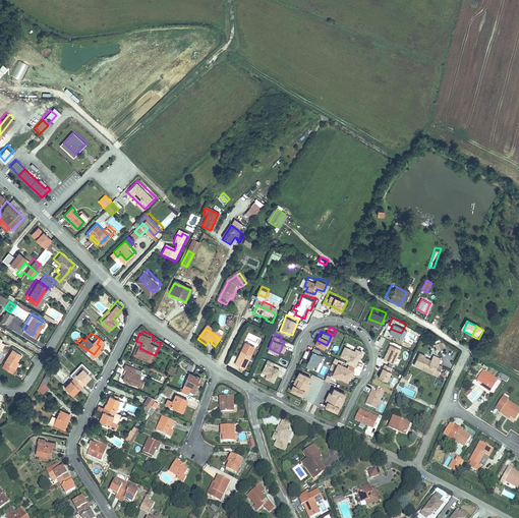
[(437,340),(439,347),(447,344),(445,337),(437,340)]
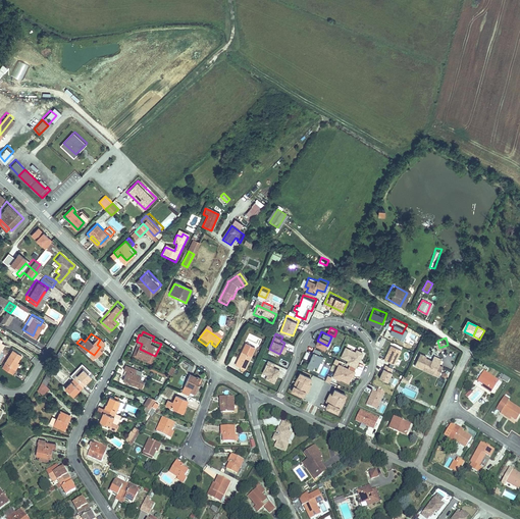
[(393,341),(385,355),(397,361),(404,346),(393,341)]
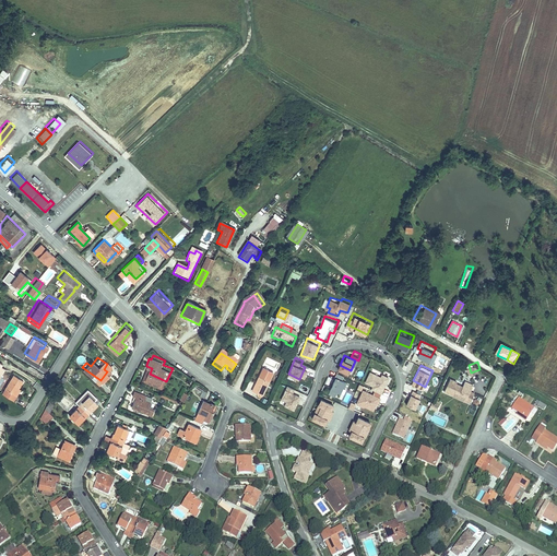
[(372,386),(383,390),(391,373),(383,369),(382,371),(371,367),(366,379),(374,382),(372,386)]
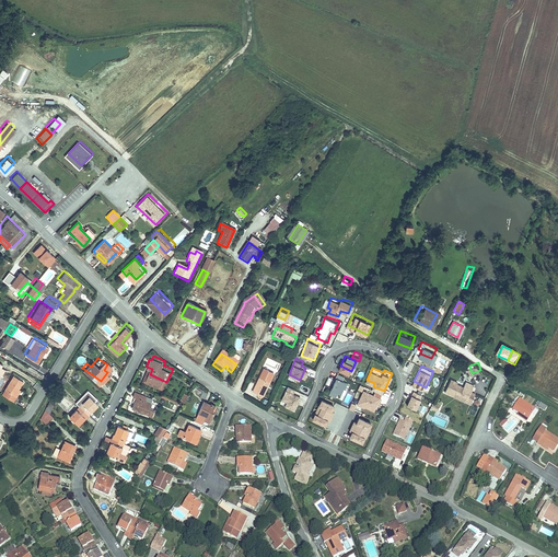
[(343,374),(344,372),(339,370),(330,391),(337,394),(339,389),(343,391),(348,378),(343,374)]
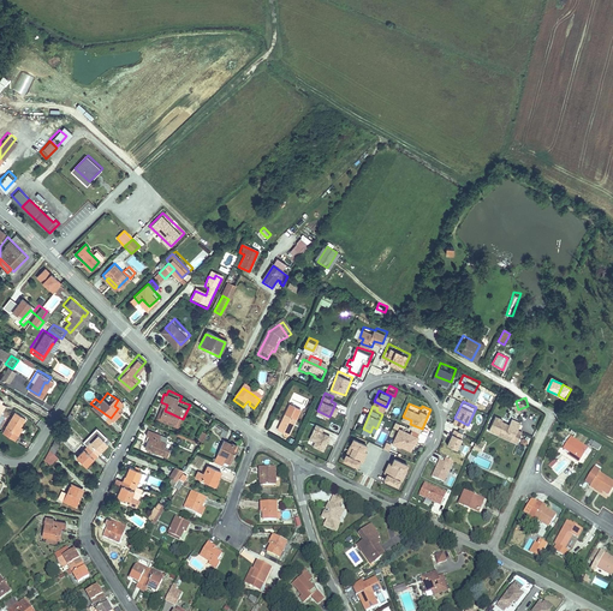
[(1,430),(13,436),(17,430),(15,429),(23,414),(13,408),(4,423),(5,424),(1,430)]
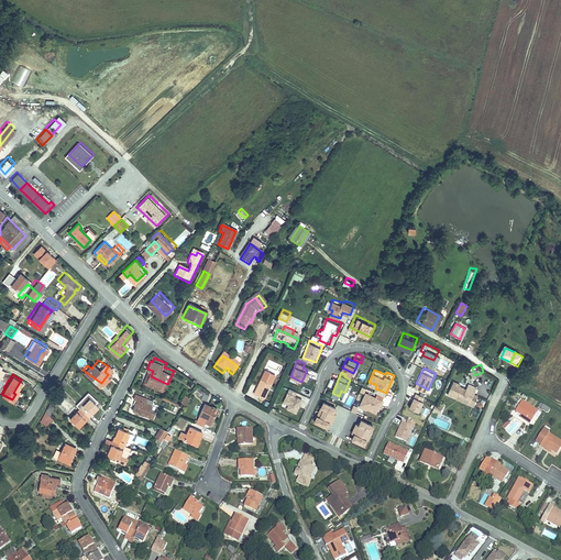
[(256,391),(252,398),(264,404),(271,388),(262,385),(259,392),(256,391)]
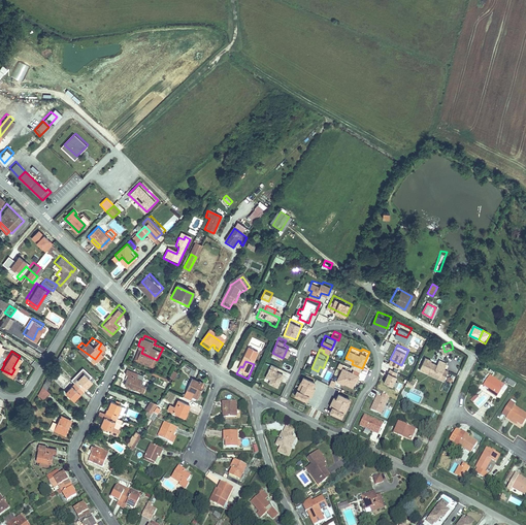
[(280,385),(286,371),(278,368),(280,364),(272,361),(265,379),(280,385)]
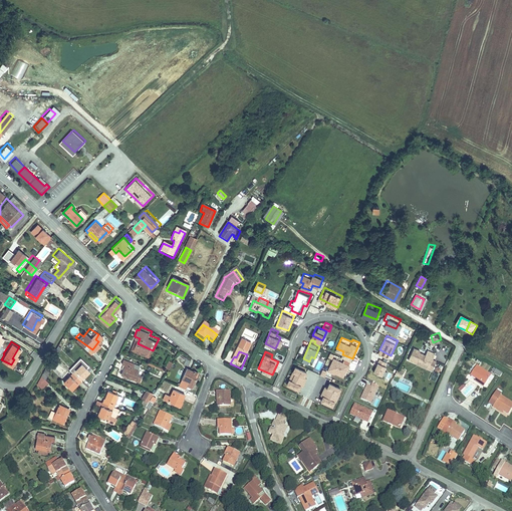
[(412,352),(407,363),(416,367),(416,368),(425,372),(426,371),(431,373),(435,364),(431,362),(434,356),(426,353),(423,358),(417,356),(418,354),(412,352)]
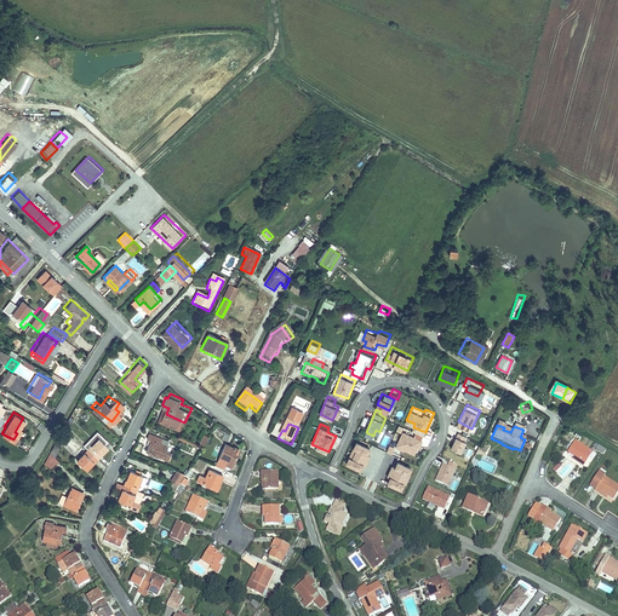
[(398,443),(417,452),(424,436),(404,427),(398,443)]
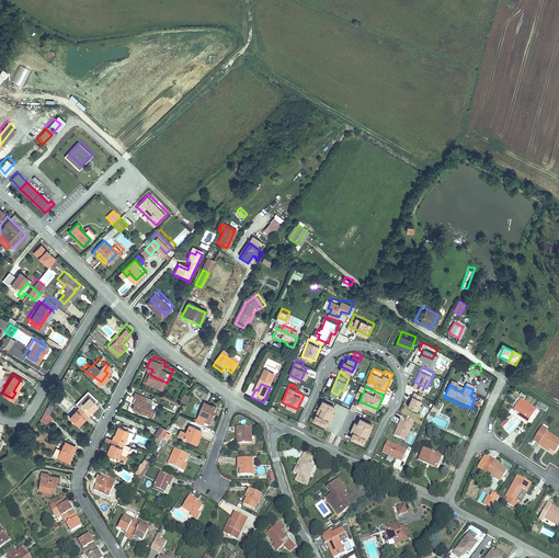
[(71,401),(75,405),(84,394),(90,398),(92,396),(83,388),(71,401)]
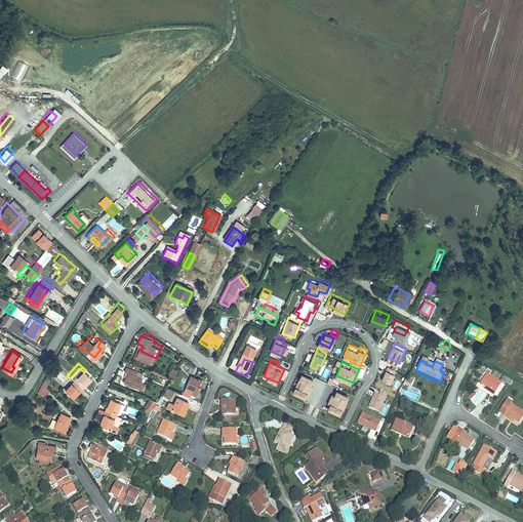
[(392,380),(398,366),(389,363),(383,376),(392,380)]
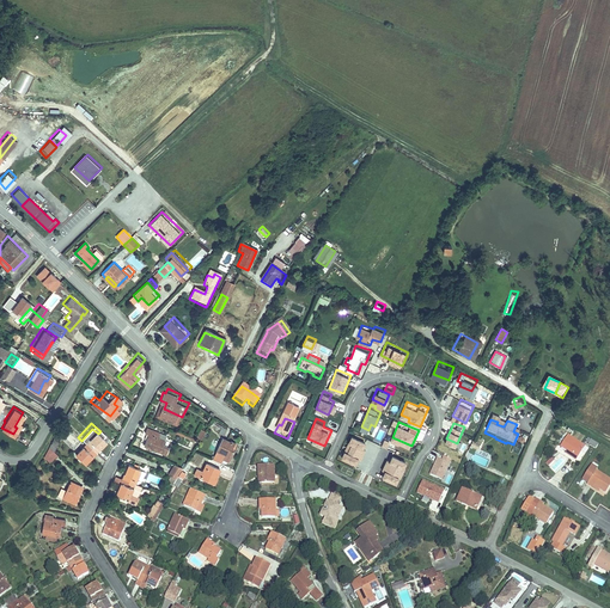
[(377,435),(383,437),(388,429),(382,425),(377,435)]
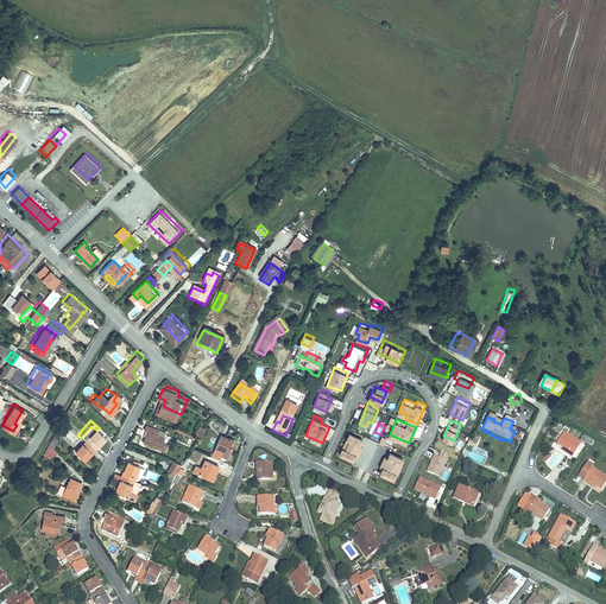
[(158,432),(138,424),(137,428),(143,431),(138,442),(159,451),(163,444),(155,440),(158,432)]
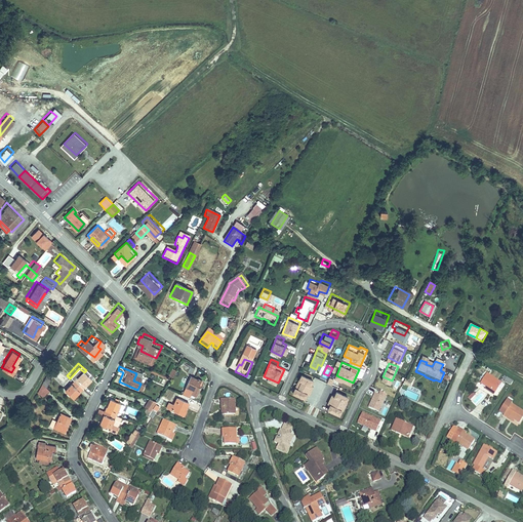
[(79,368),(70,378),(79,387),(88,376),(84,372),(79,368)]
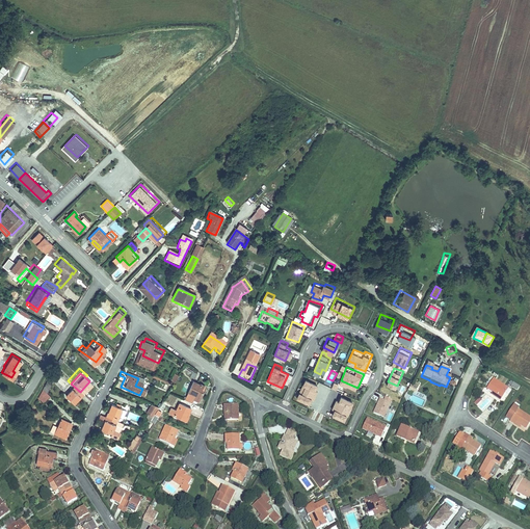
[(308,373),(297,394),(311,400),(314,392),(317,394),(320,387),(317,386),(320,379),(308,373)]
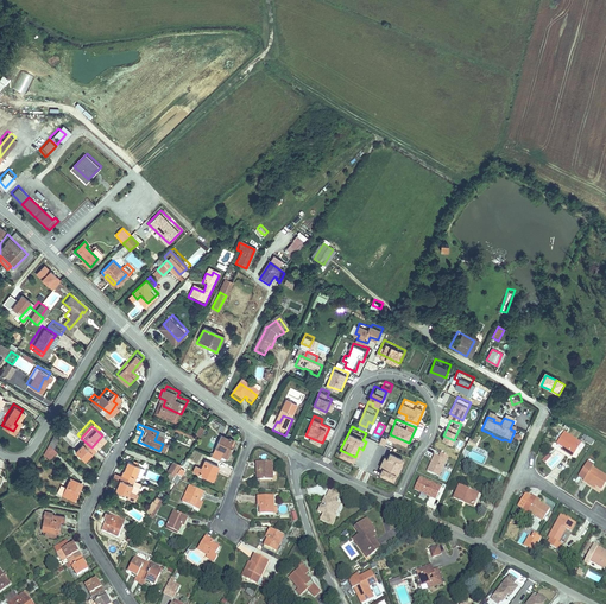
[(219,439),(213,437),(208,446),(215,450),(214,452),(222,456),(226,447),(222,445),(226,438),(221,434),(219,439)]
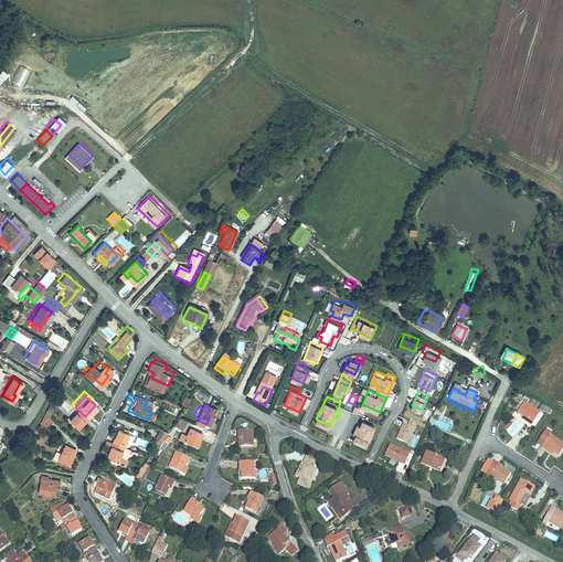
[(46,405),(41,414),(44,416),(50,409),(46,405)]
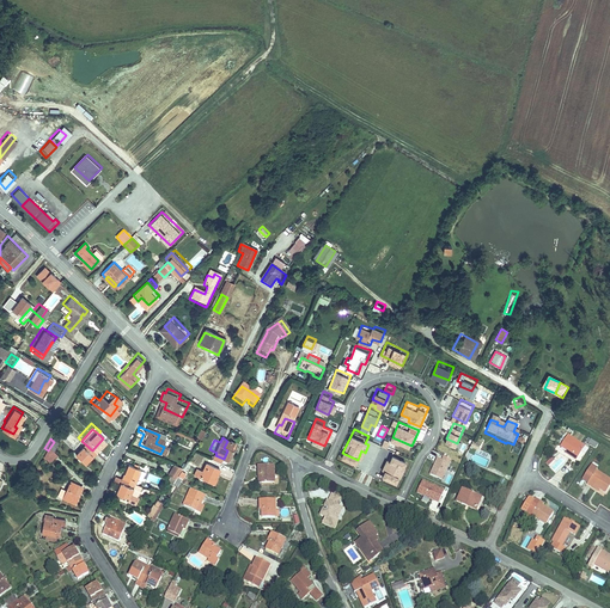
[(563,450),(569,455),(575,460),(573,462),(579,467),(589,453),(571,440),(563,450)]
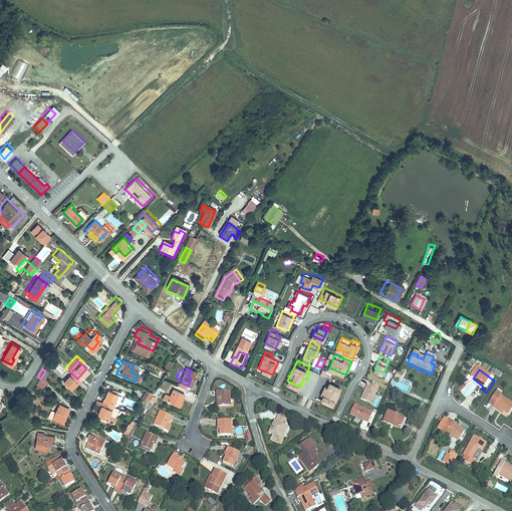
[(77,378),(68,370),(59,381),(68,389),(77,378)]
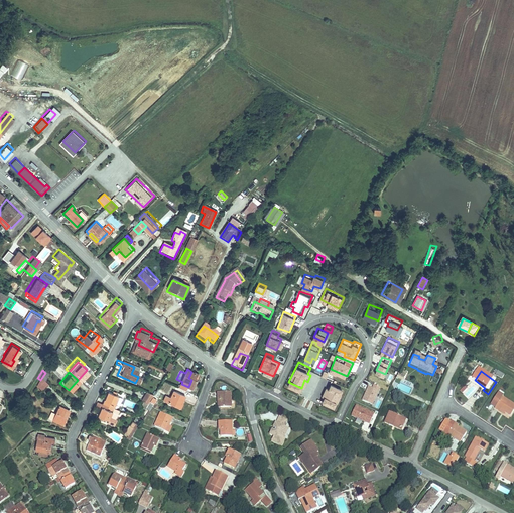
[(35,382),(38,384),(42,386),(43,383),(40,380),(37,378),(35,382)]
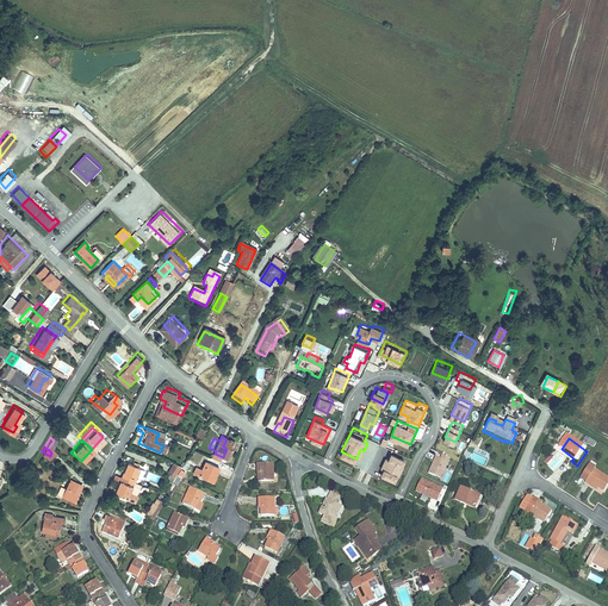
[(390,454),(389,454),(382,472),(397,478),(407,454),(392,448),(390,454)]
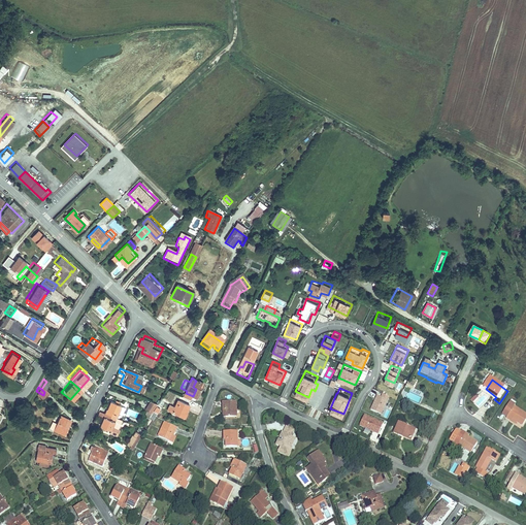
[(382,393),(379,391),(372,405),(384,411),(392,393),(384,389),(382,393)]
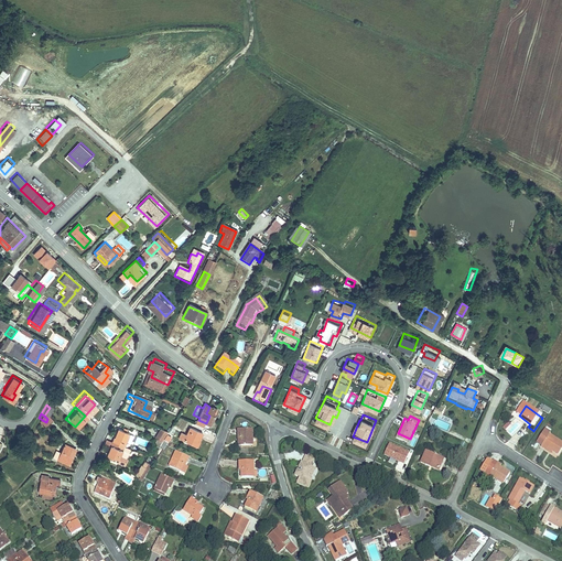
[(165,433),(161,441),(164,442),(173,430),(170,428),(165,433)]
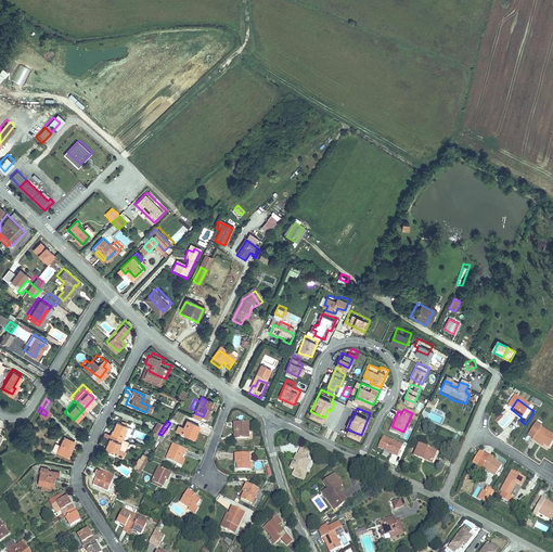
[(107,434),(120,439),(125,427),(113,422),(107,434)]
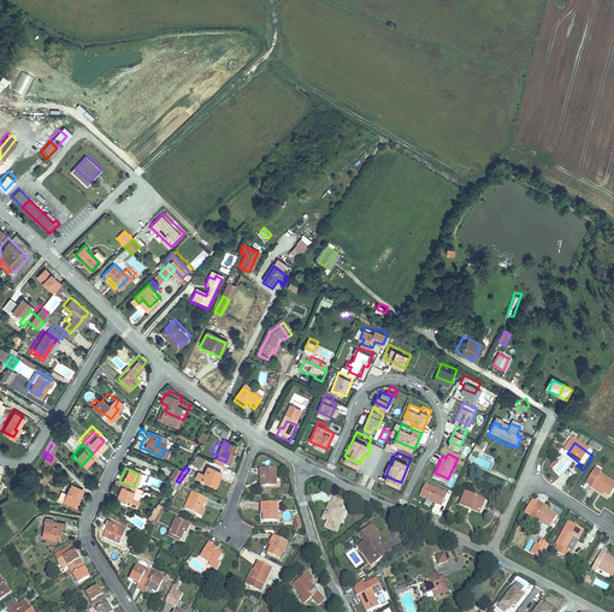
[(181,473),(171,468),(166,477),(170,480),(166,485),(171,488),(175,482),(176,481),(181,473)]
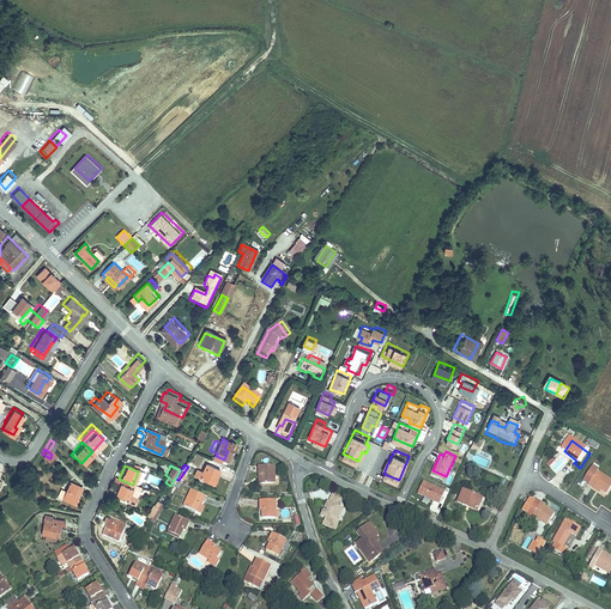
[(217,472),(204,466),(200,474),(194,472),(191,479),(194,480),(193,481),(204,485),(205,482),(215,486),(216,481),(213,480),(217,472)]
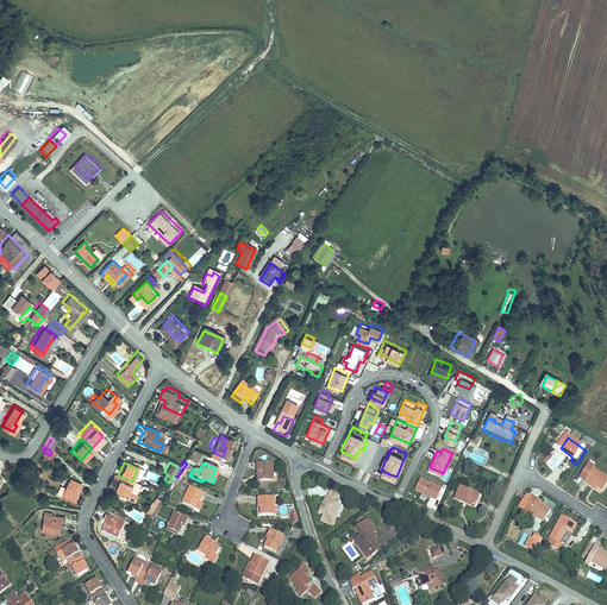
[(270,467),(254,467),(254,477),(257,477),(257,485),(270,486),(270,467)]
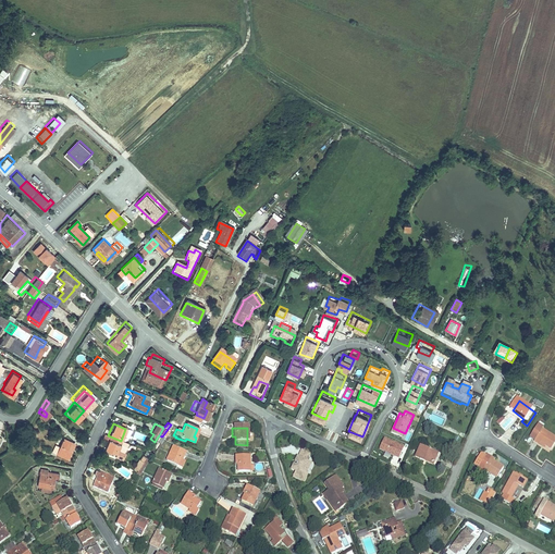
[(545,433),(541,430),(534,439),(540,442),(537,446),(535,448),(539,451),(541,447),(546,451),(553,456),(554,454),(554,443),(544,435),(545,433)]
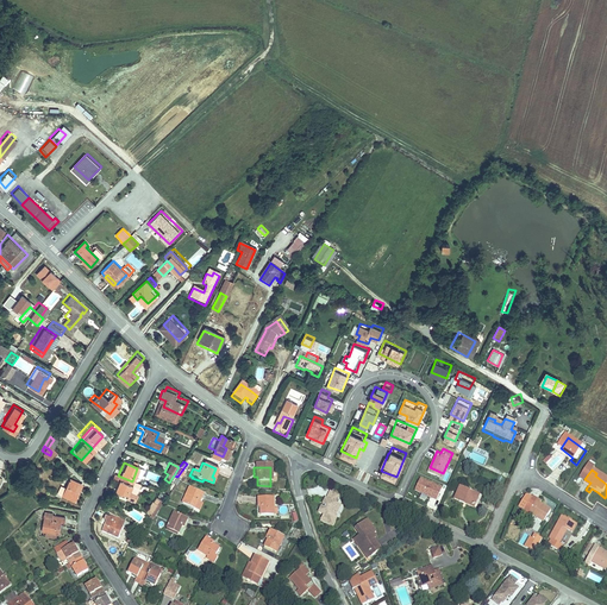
[(417,487),(439,496),(444,483),(421,473),(417,487)]
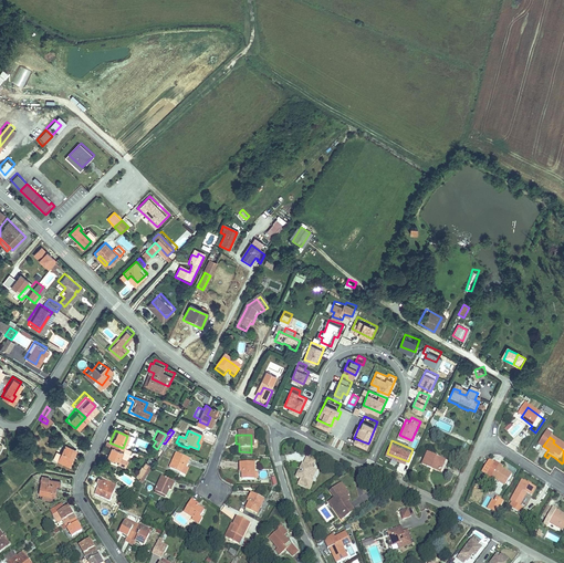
[(107,447),(104,455),(116,460),(115,464),(124,468),(128,460),(118,457),(123,448),(110,442),(107,447)]
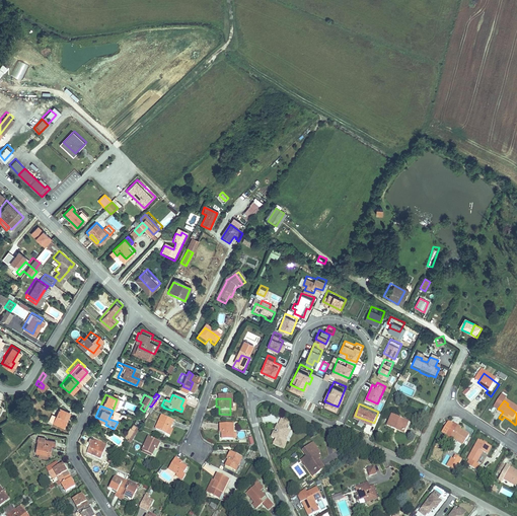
[(57,416),(61,411),(56,407),(46,418),(56,427),(62,420),(57,416)]
